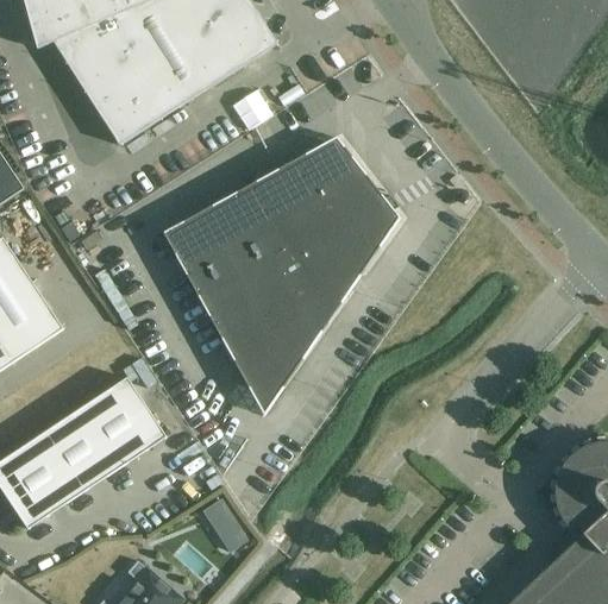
[(52,39),(119,143),(277,42),(250,0),(23,0),(37,46),(52,39)]
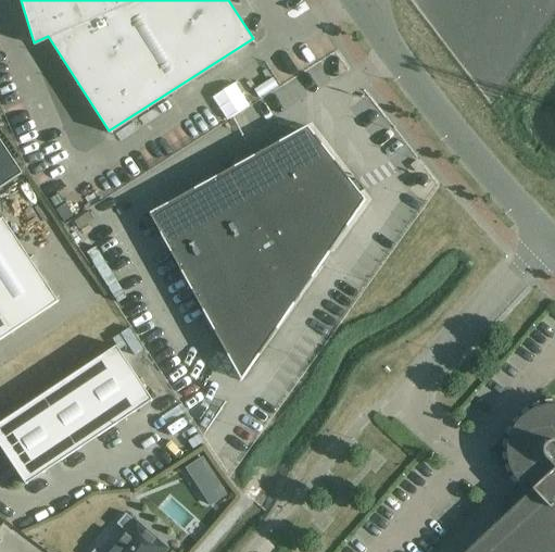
[(32,114),(36,128),(51,124),(47,110),(32,114)]
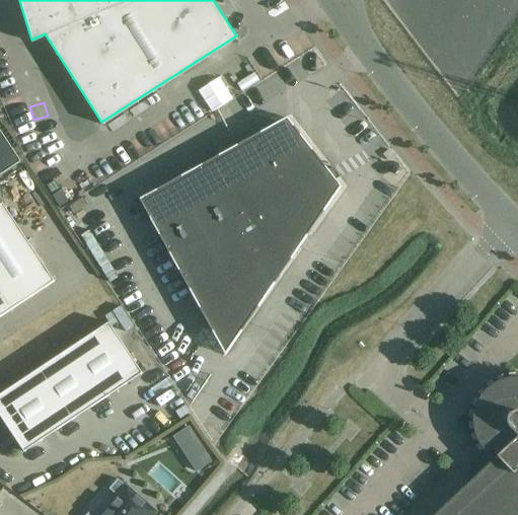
[(224,353),(340,185),(335,177),(340,174),(331,165),(326,167),(286,116),(139,197),(224,353)]
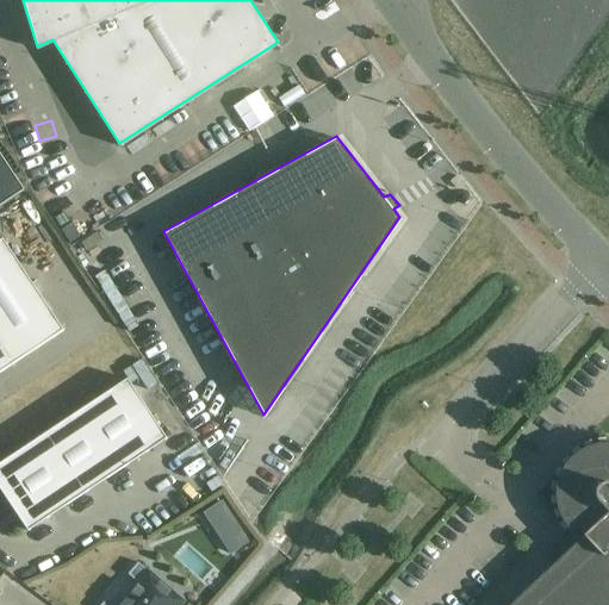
[(0,201),(24,187),(0,151),(0,201)]
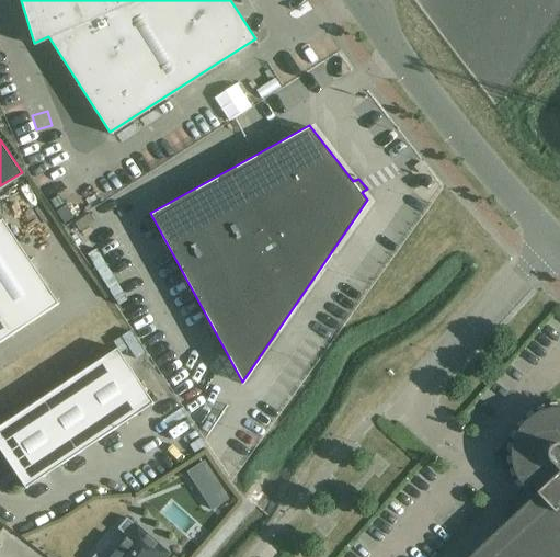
[(0,339),(57,302),(2,217),(0,218),(0,339)]
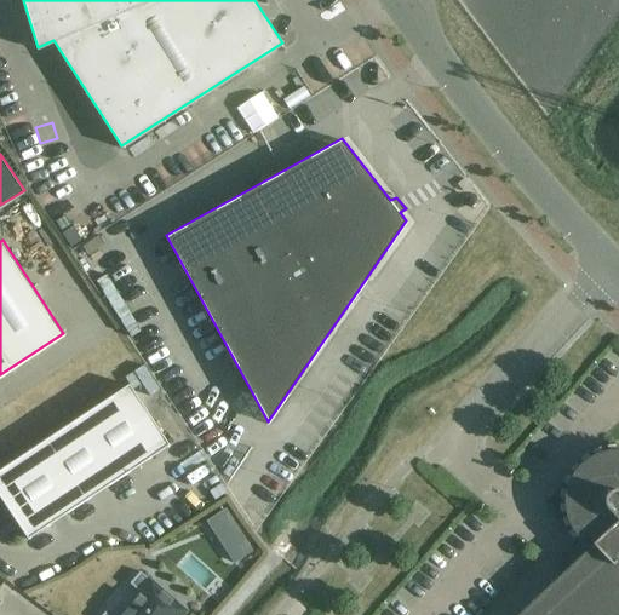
[(129,383),(0,466),(0,495),(27,536),(168,443),(129,383)]
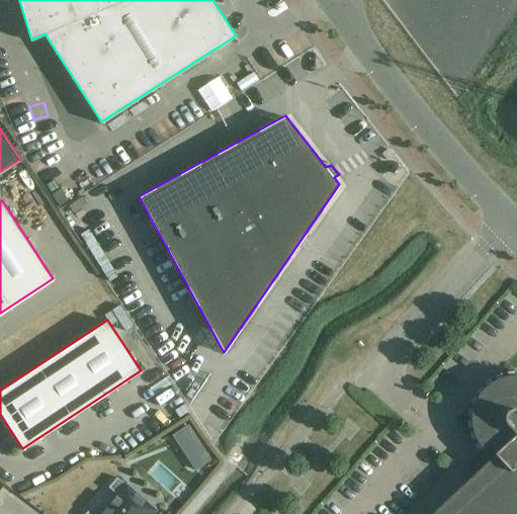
[(516,513),(516,373),(514,374),(507,374),(503,375),(496,378),(493,380),(487,384),(484,388),(479,393),(477,397),(474,404),(472,407),(471,415),(470,419),(471,426),(472,430),(476,437),(478,440),(482,446),(486,450),(488,448),(493,454),(488,459),(491,462),(482,472),(479,469),(459,488),(458,488),(430,513),(516,513)]
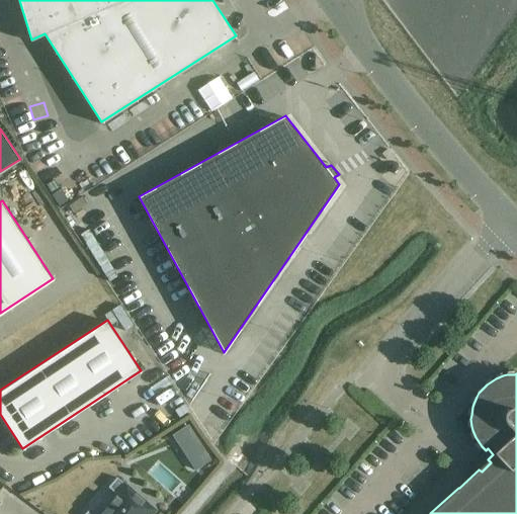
[(149,513),(155,508),(124,483),(116,476),(108,485),(116,492),(98,512),(90,506),(82,513),(149,513)]
